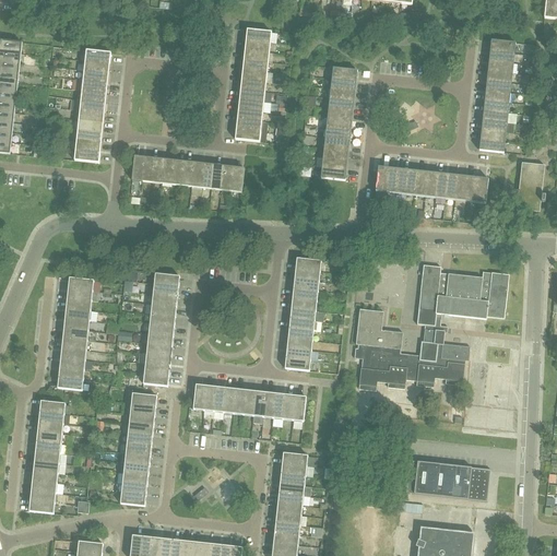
[(544,0),(543,16),(553,18),(555,0),(544,0)]
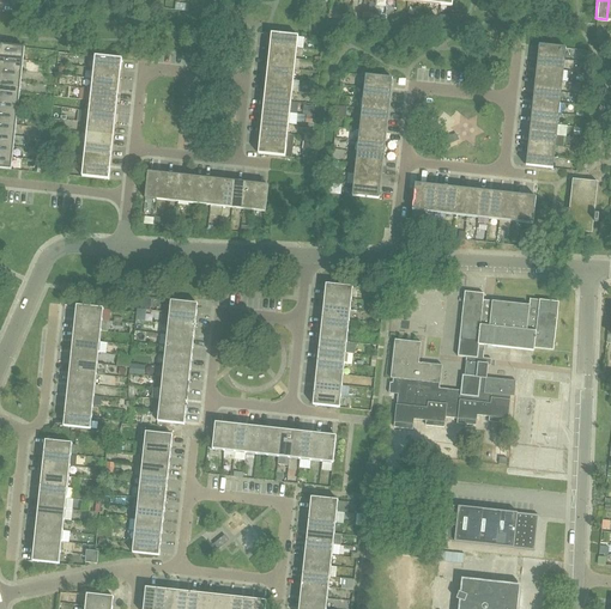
[(296,34),(282,31),(270,30),(268,42),(295,44),(296,34)]
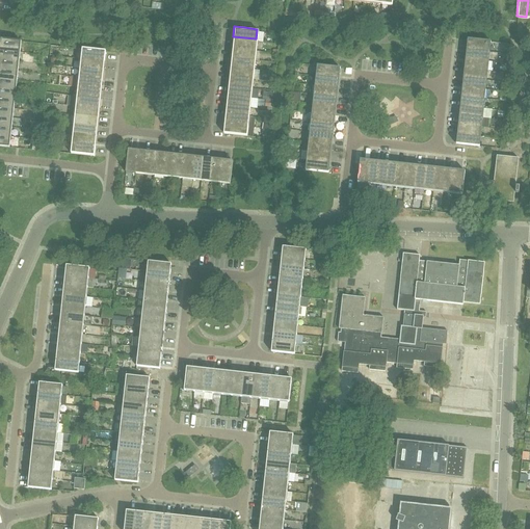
[(20,38),(0,36),(0,47),(18,50),(20,38)]
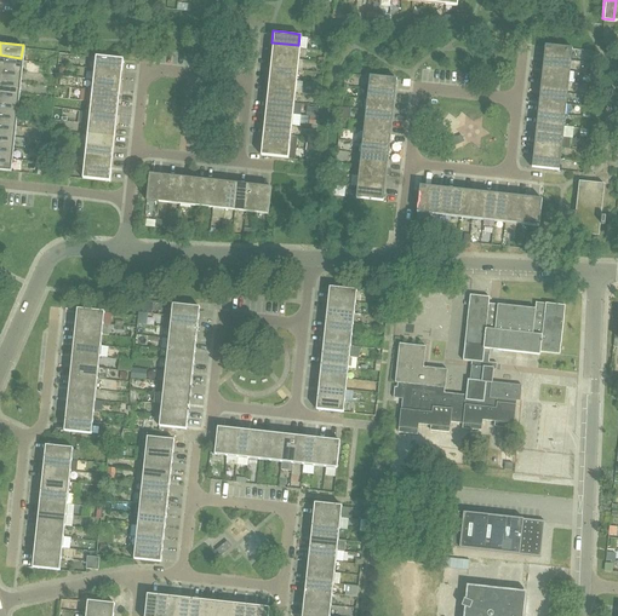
[(297,56),(298,45),(272,42),(270,53),(297,56)]
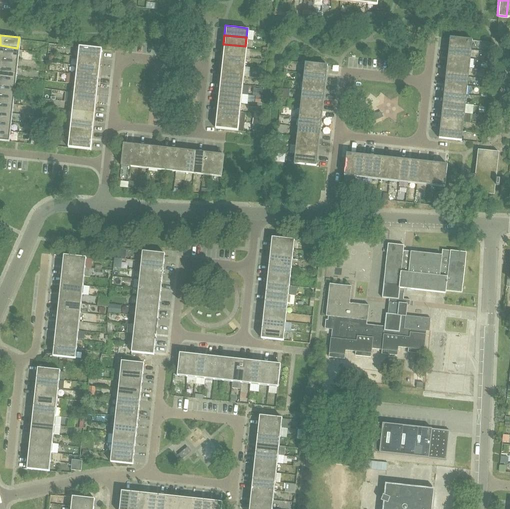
[(469,47),(470,37),(448,35),(447,45),(469,47)]
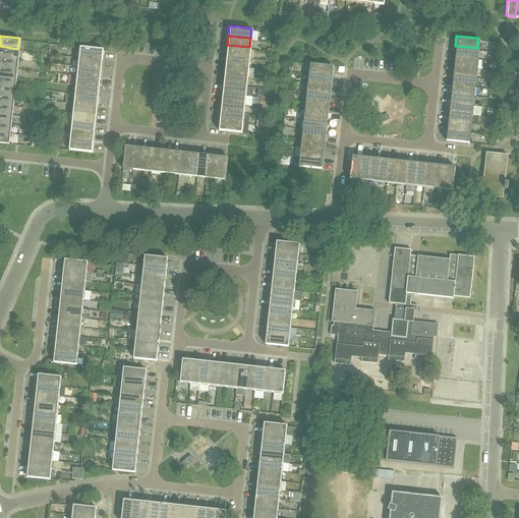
[(79,45),(78,54),(101,57),(102,48),(79,45)]
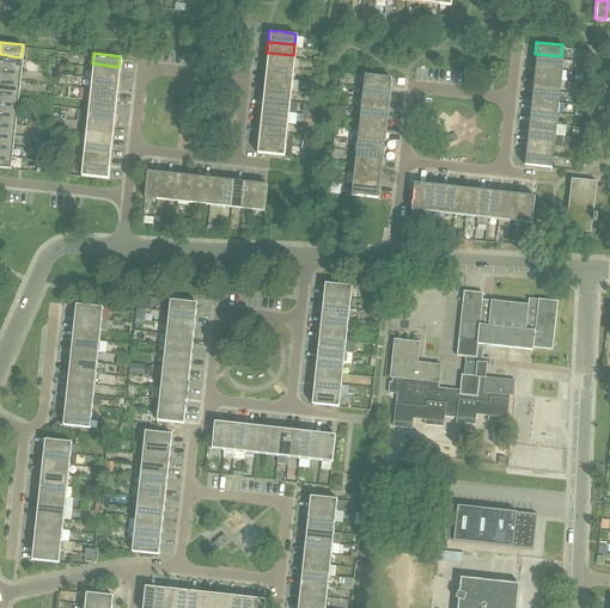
[(292,66),(293,55),(267,53),(266,63),(292,66)]
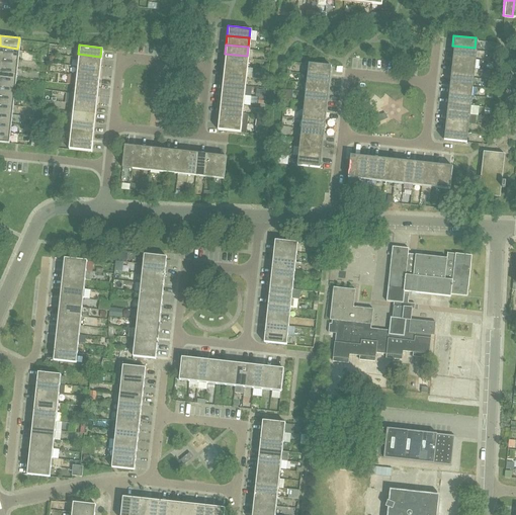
[(17,49),(0,46),(0,55),(17,58),(17,49)]
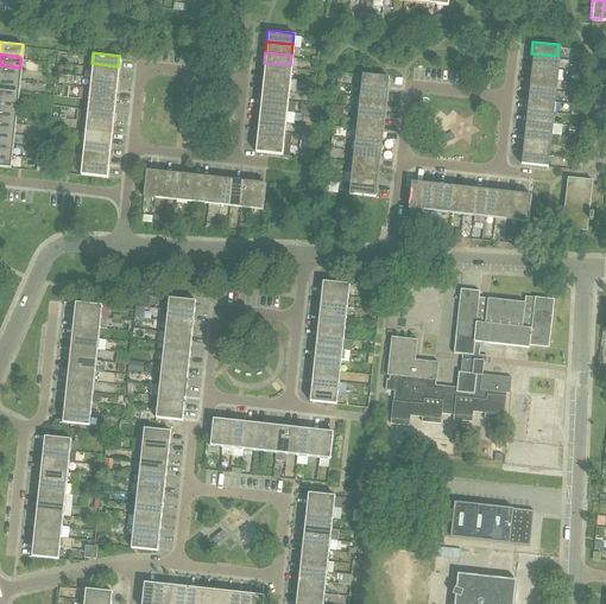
[(556,67),(557,56),(531,53),(530,64),(556,67)]
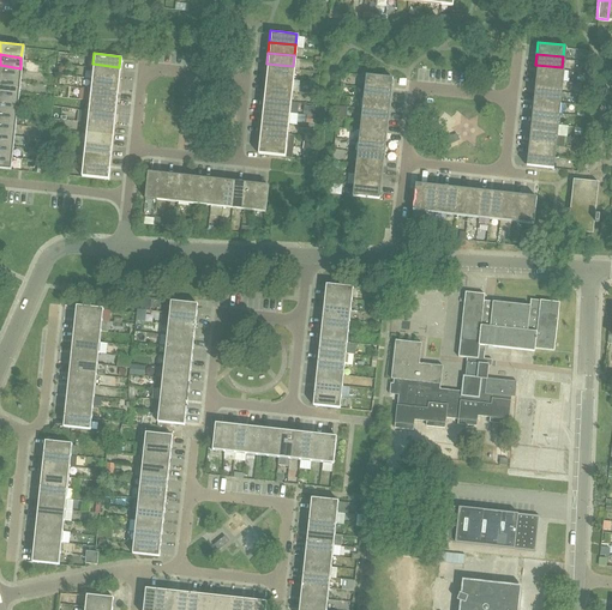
[(93,64),(91,74),(118,78),(119,67),(93,64)]
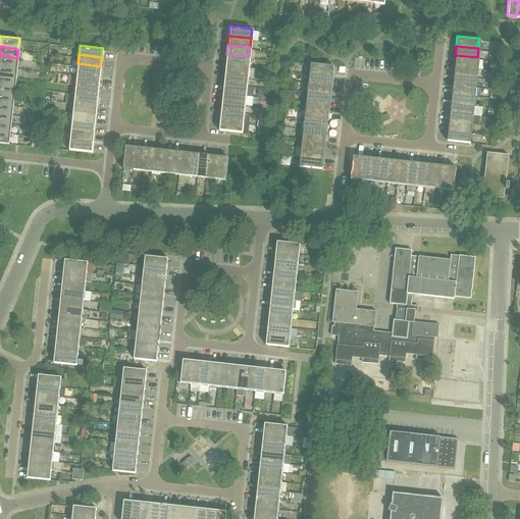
[(248,65),(249,56),(226,54),(225,63),(248,65)]
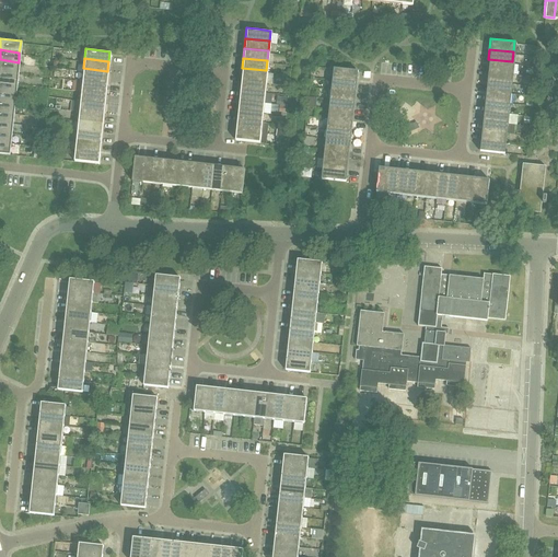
[(19,62),(0,59),(0,69),(18,72),(19,62)]
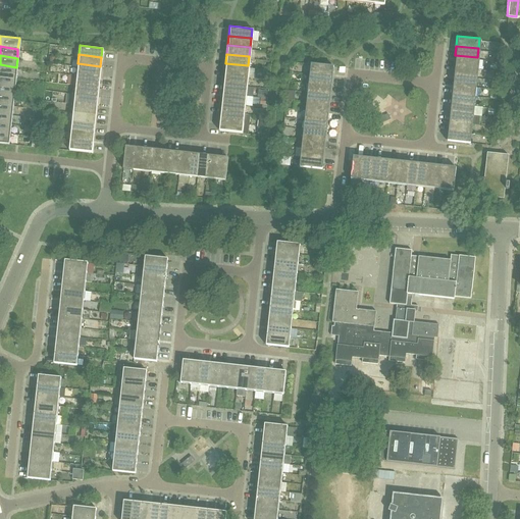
[(476,66),(477,57),(455,55),(454,64),(476,66)]
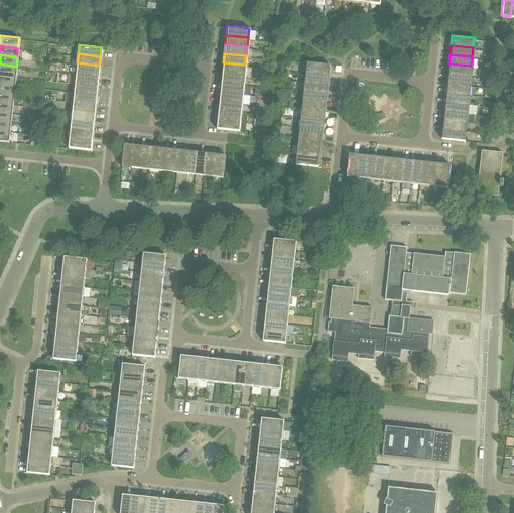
[(306,61),(305,71),(328,74),(329,63),(306,61)]
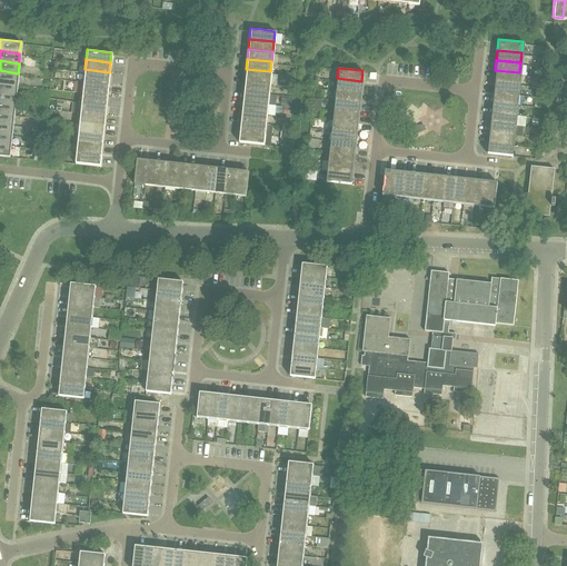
[(109,72),(85,69),(83,80),(108,82),(109,72)]
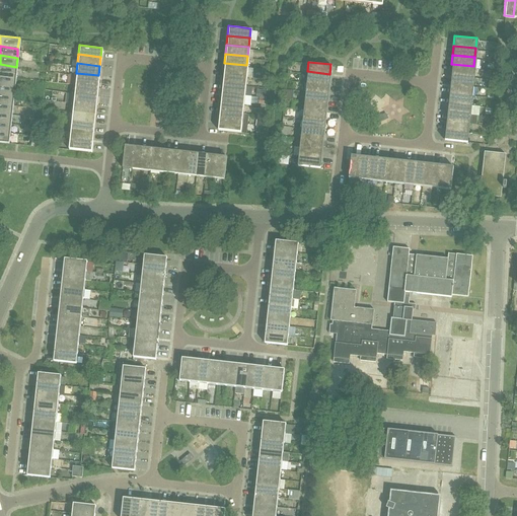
[(223,72),(245,75),(246,65),(224,63),(223,72)]
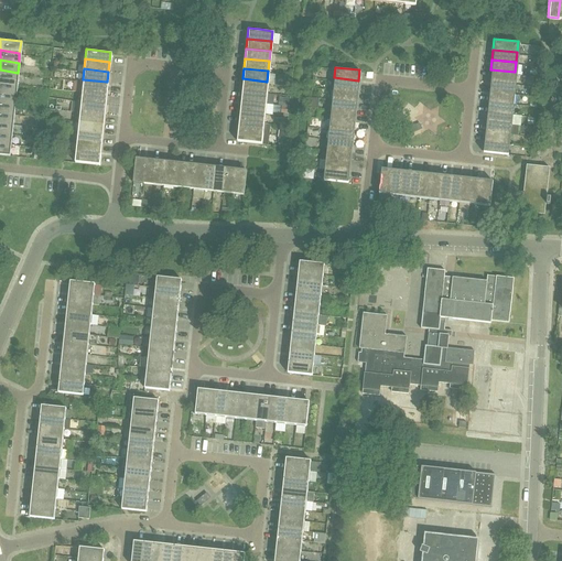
[(0,79),(17,83),(18,73),(0,69),(0,79)]
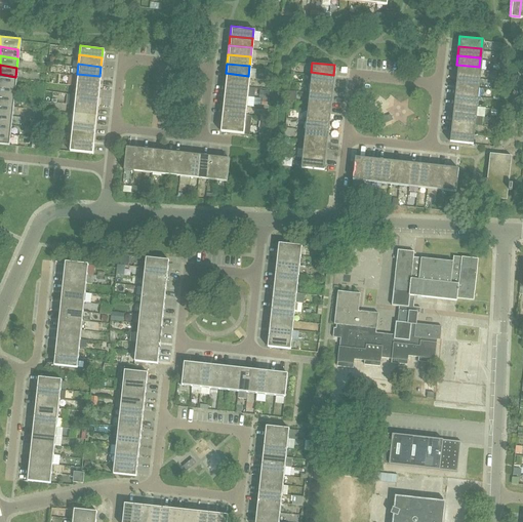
[(456,65),(455,74),(478,76),(479,67),(456,65)]
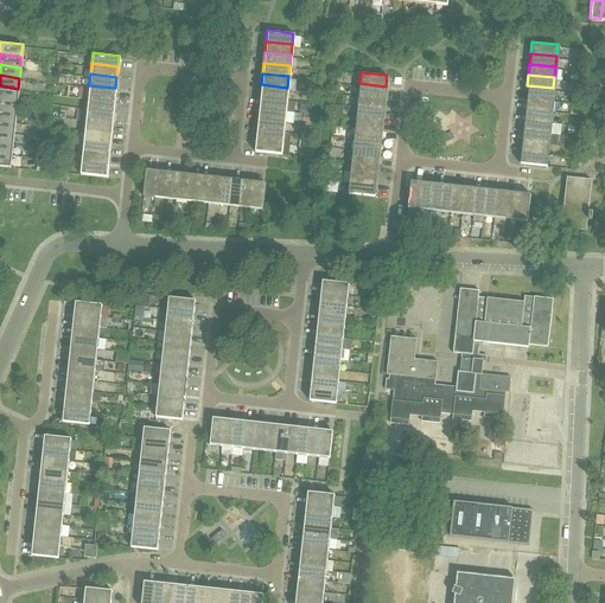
[(358,94),(384,97),(386,87),(360,83),(358,94)]
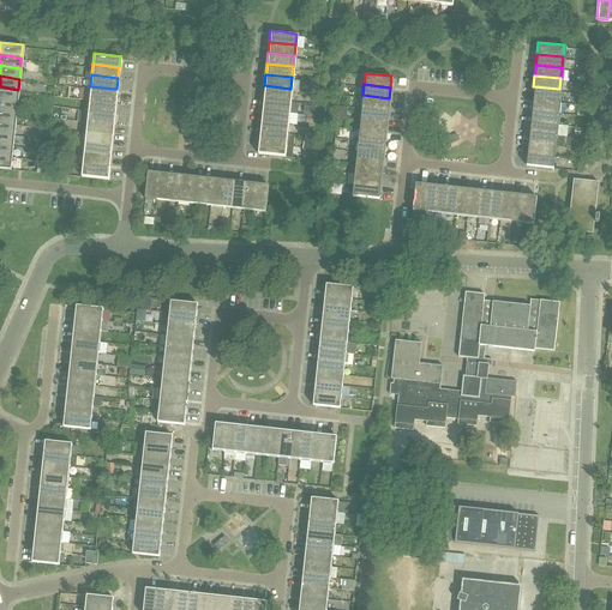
[(289,100),(291,89),(264,85),(263,96),(289,100)]
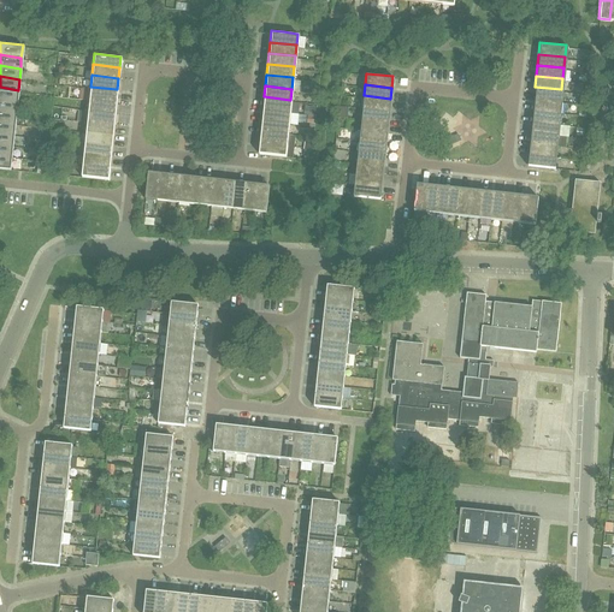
[(0,99),(17,101),(18,90),(0,87),(0,99)]
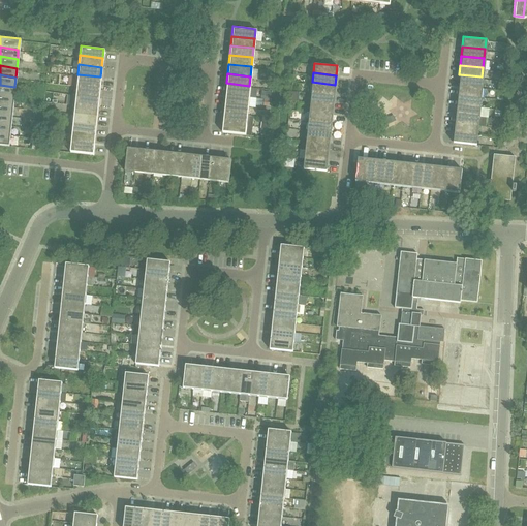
[(78,74),(76,84),(99,86),(100,76),(78,74)]
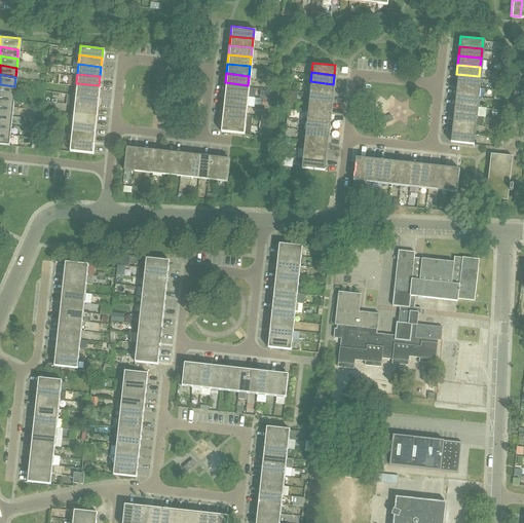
[(478,85),(479,76),(456,74),(455,83),(478,85)]
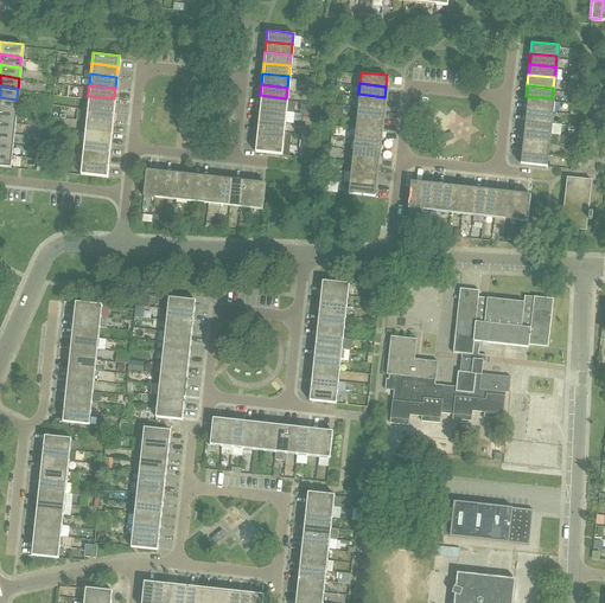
[(358,94),(357,106),(383,108),(384,97),(358,94)]
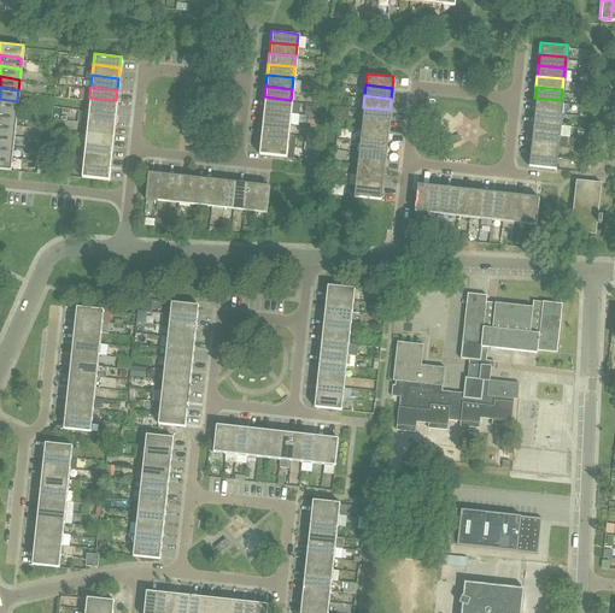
[(290,111),(291,100),(264,96),(263,107),(290,111)]
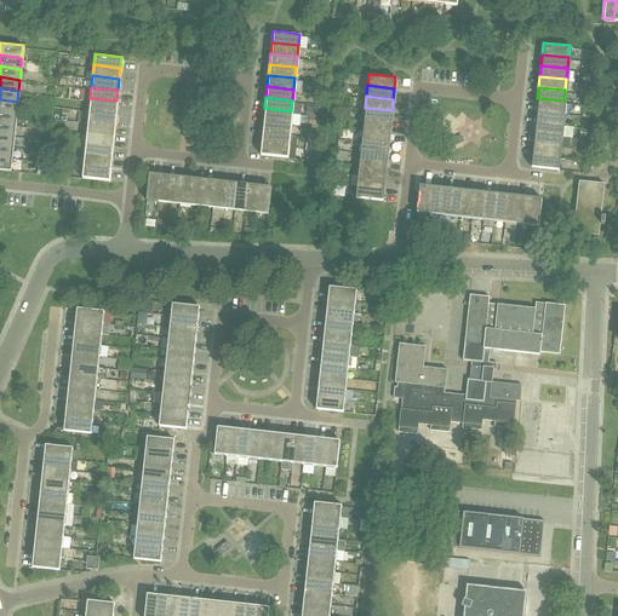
[(115,111),(116,101),(90,98),(89,109),(115,111)]
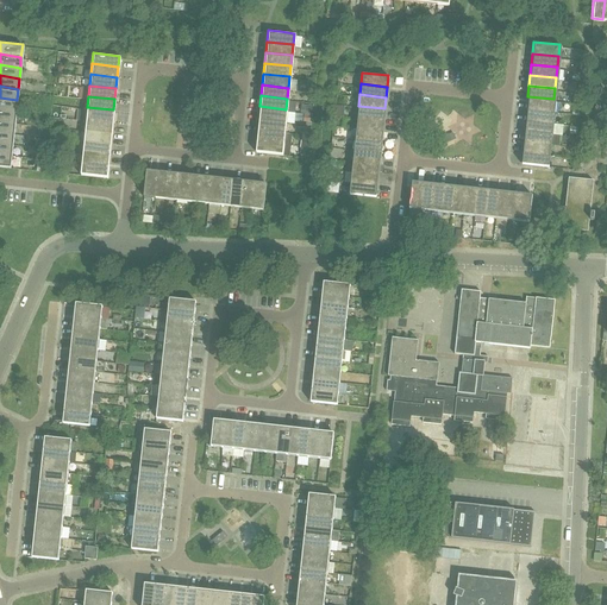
[(527,96),(526,107),(552,111),(554,99),(527,96)]
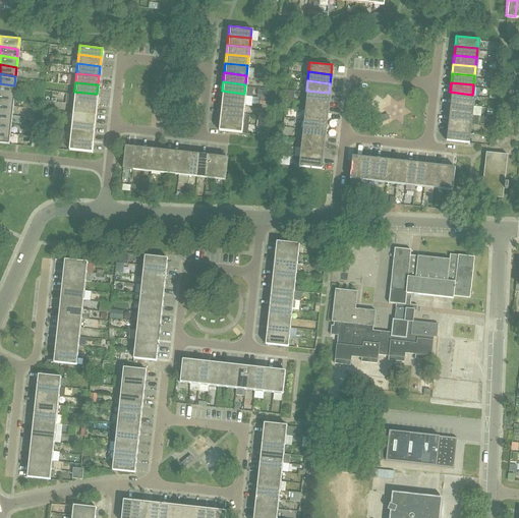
[(14,85),(0,83),(0,93),(13,95),(14,85)]
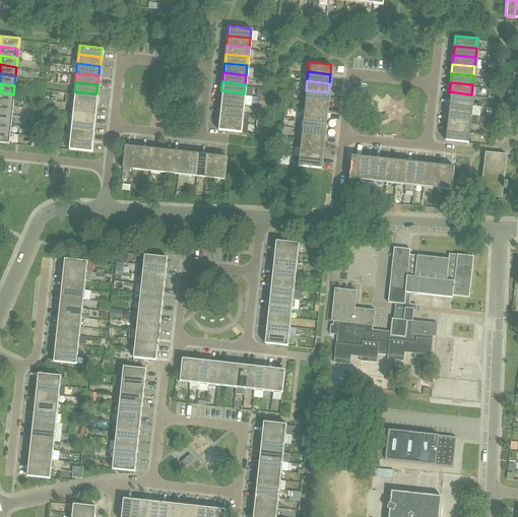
[(264,95),(265,88),(255,87),(254,94),(264,95)]
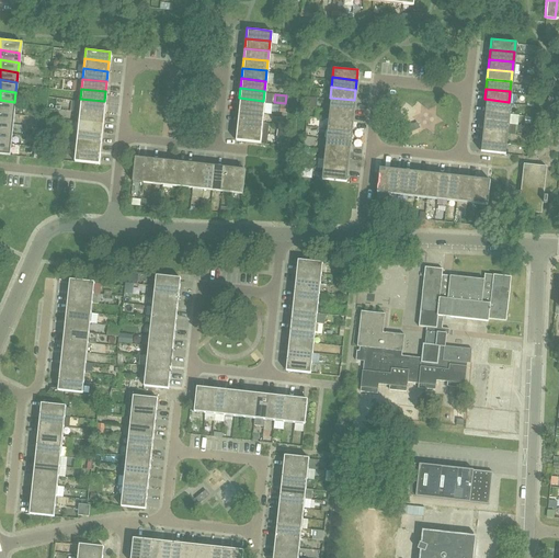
[(239,98),(238,107),(262,111),(263,101),(239,98)]
